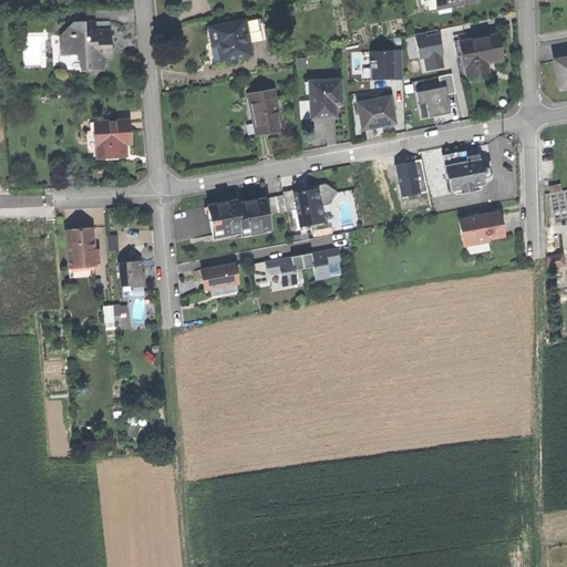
[(85,60),(86,69),(100,68),(100,53),(110,53),(109,38),(109,21),(93,21),(93,29),(79,30),(70,22),(59,35),(60,54),(79,53),(79,60),(85,60)]
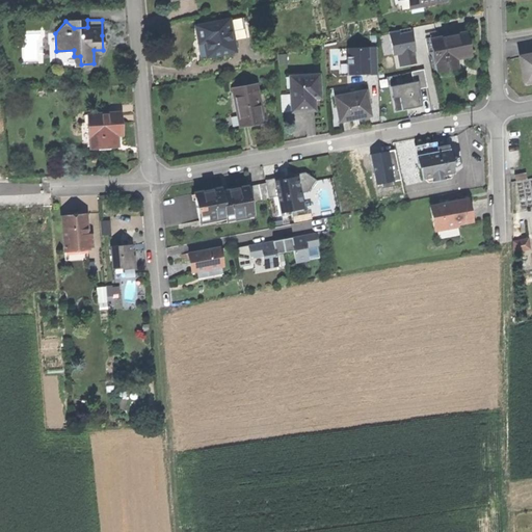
[(198,37),(200,45),(206,44),(208,58),(233,53),(231,42),(234,42),(230,21),(213,24),(214,27),(207,28),(207,25),(196,27),(198,37)]
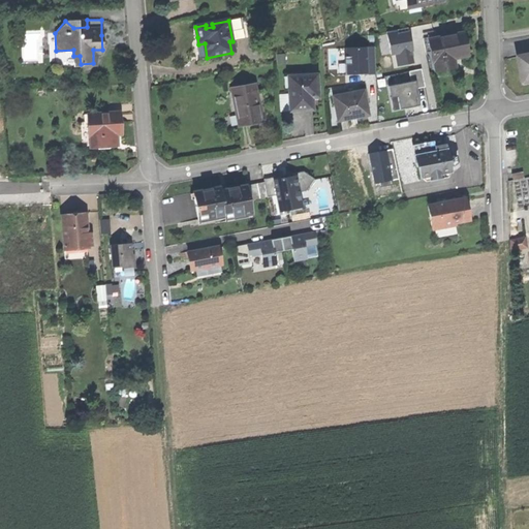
[(414,50),(410,27),(387,31),(392,54),(397,54),(399,65),(414,63),(412,51),(414,50)]
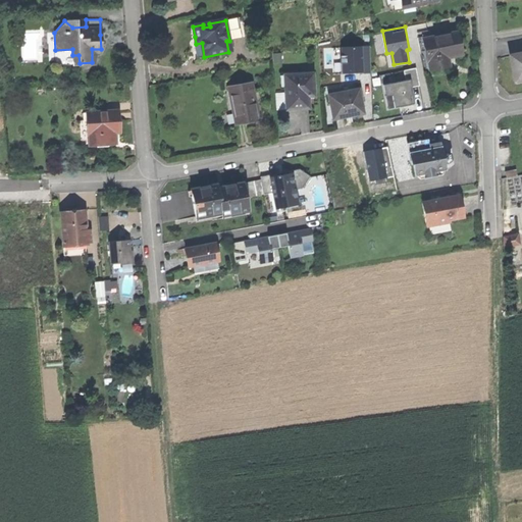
[(426,55),(430,71),(450,67),(449,59),(448,56),(461,54),(459,44),(457,33),(423,40),(426,55)]
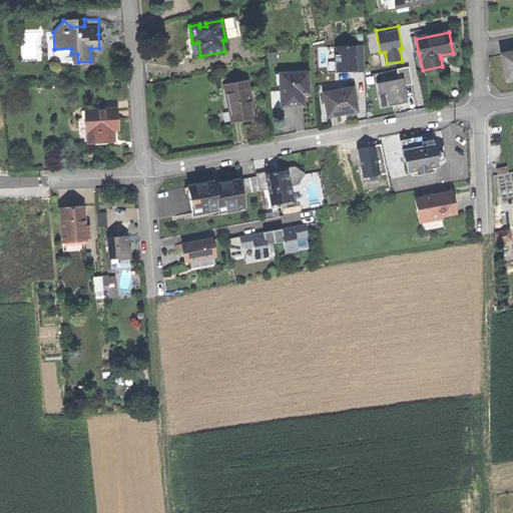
[(192,57),(200,56),(198,42),(192,43),(189,44),(192,57)]
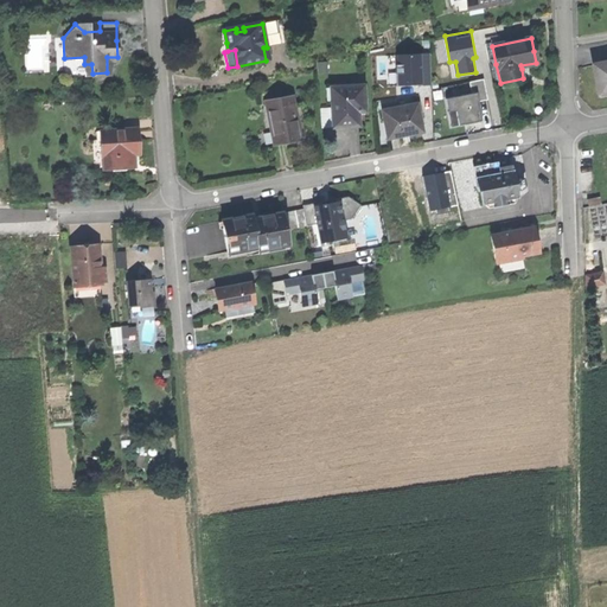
[(433,84),(430,52),(395,55),(397,85),(433,84)]
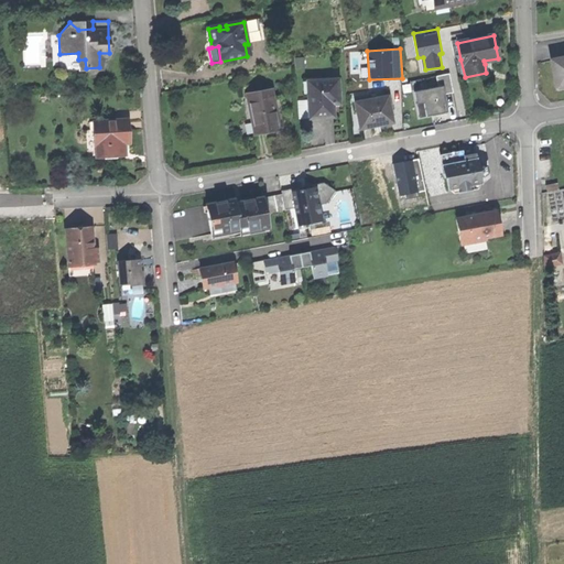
[(563,58),(552,61),(556,88),(563,87),(563,58)]
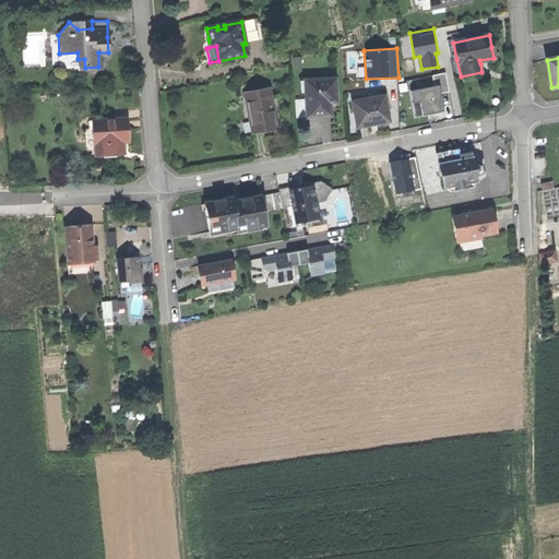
[(437,86),(409,92),(413,104),(419,103),(421,116),(439,111),(438,104),(440,103),(438,94),(453,91),(449,72),(435,75),(437,86)]
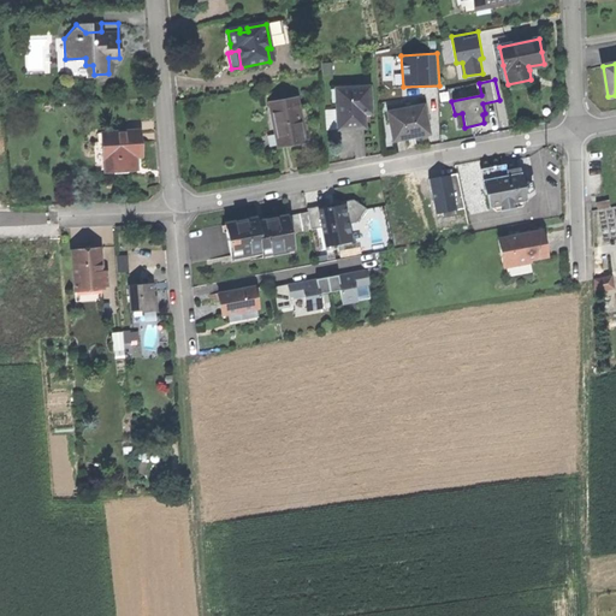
[(337,102),(339,130),(353,129),(366,128),(365,113),(372,113),(371,88),(337,89),(337,102)]
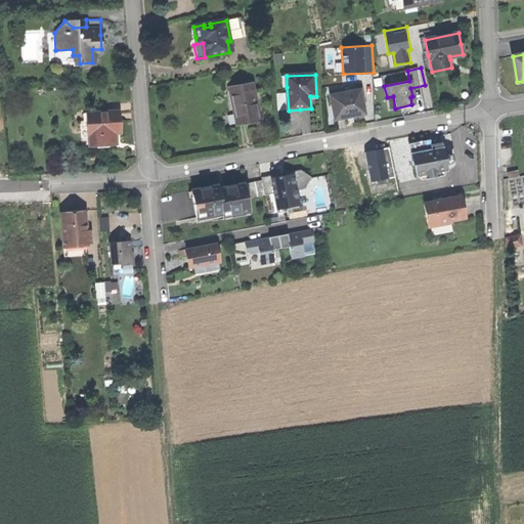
[(230,89),(237,124),(248,122),(259,120),(253,85),(230,89)]
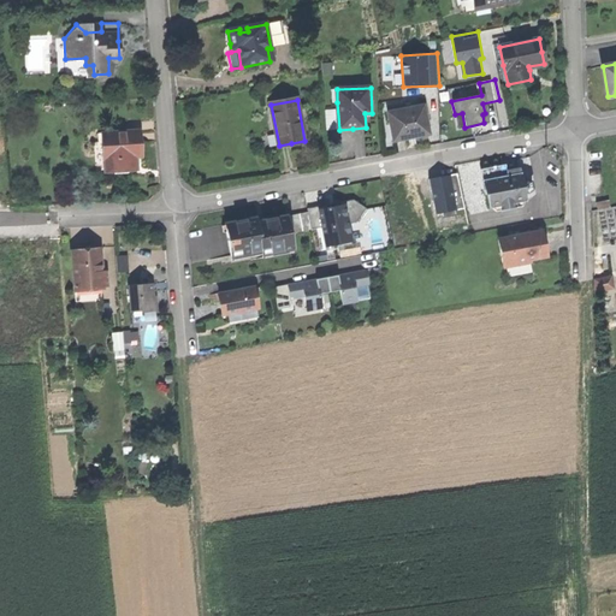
[(389,113),(395,142),(408,138),(407,137),(412,136),(416,135),(416,137),(430,135),(425,107),(389,113)]
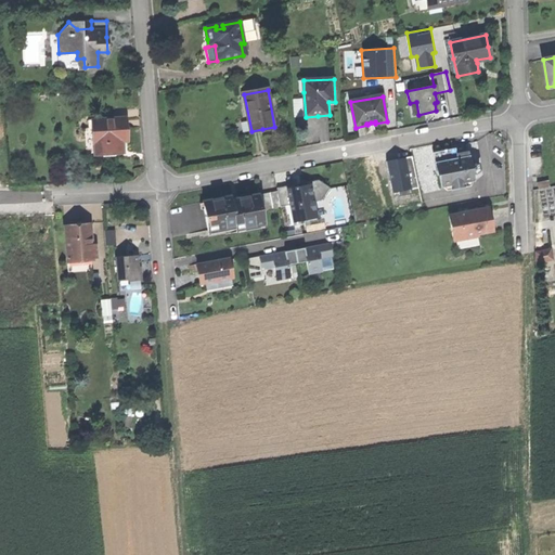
[(91,119),(94,154),(123,153),(121,141),(121,129),(127,129),(126,117),(91,119)]
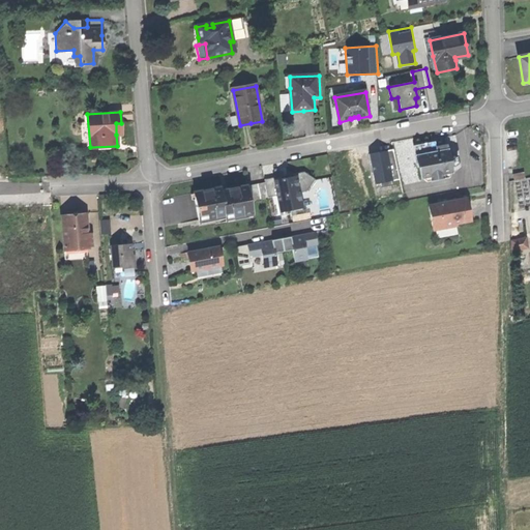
[(431,153),(416,155),(419,168),(422,167),(423,177),(429,182),(450,178),(452,171),(451,167),(455,166),(459,163),(458,155),(453,155),(451,144),(437,146),(438,151),(431,153)]
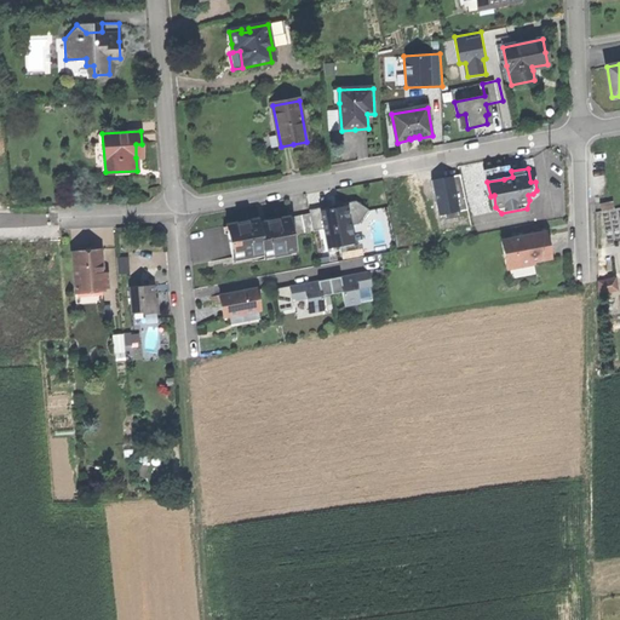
[(468,208),(460,174),(446,177),(432,179),(438,216),(445,214),(445,219),(459,217),(458,210),(468,208)]
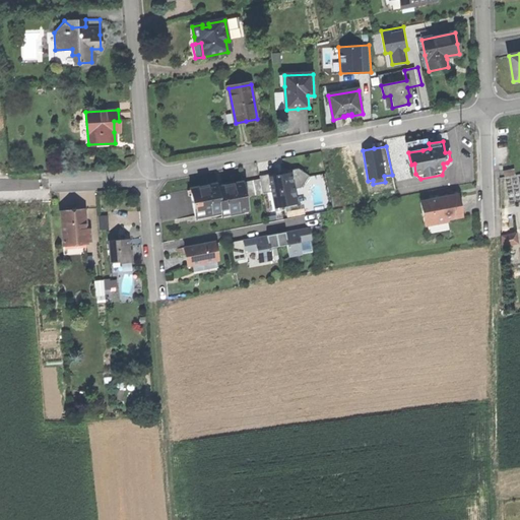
[(261,179),(263,193),(272,192),(275,207),(298,203),(295,188),(301,187),(309,176),(299,169),(288,171),(288,174),(282,175),(277,176),(277,173),(260,176),(261,179)]
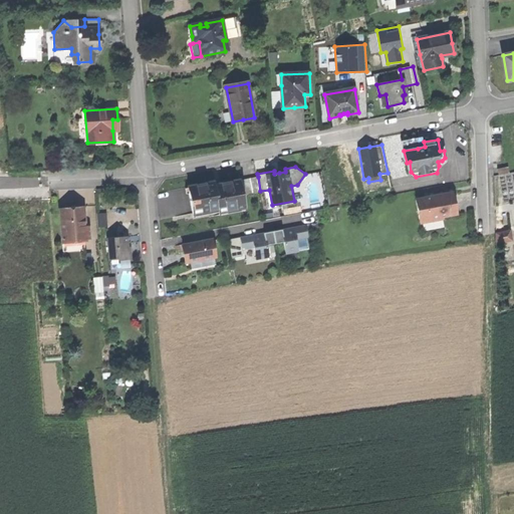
[(261,193),(260,191),(258,177),(243,180),(246,195),(261,193)]
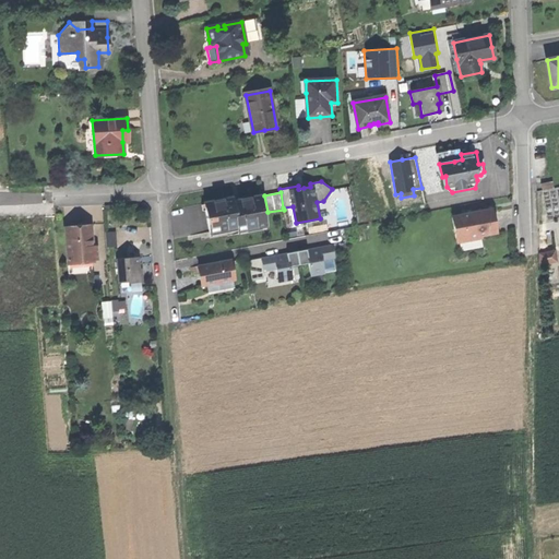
[(205,202),(211,233),(238,227),(238,230),(268,225),(261,195),(245,199),(234,201),(233,197),(205,202)]
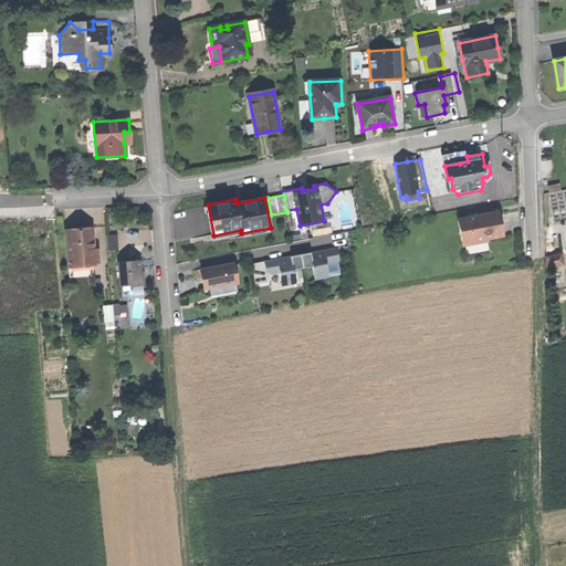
[(459,220),(463,245),(490,241),(489,237),(504,234),(502,223),(501,212),(459,220)]
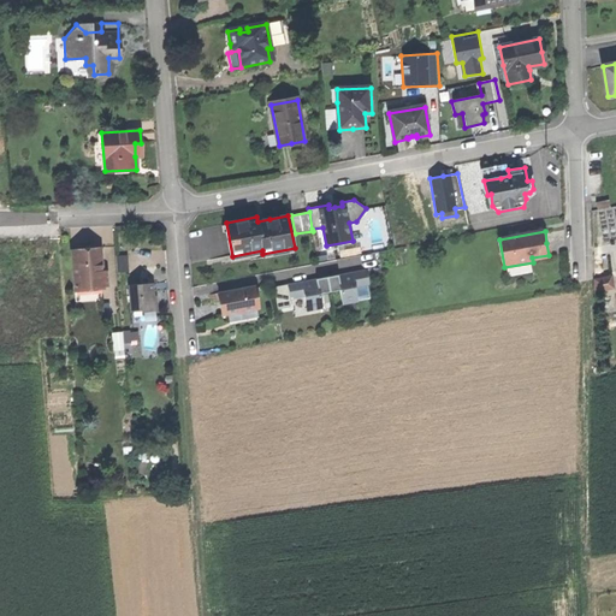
[(72,254),(73,286),(90,285),(90,290),(100,289),(102,289),(102,286),(107,286),(107,276),(101,277),(101,272),(100,253),(86,254),(72,254)]
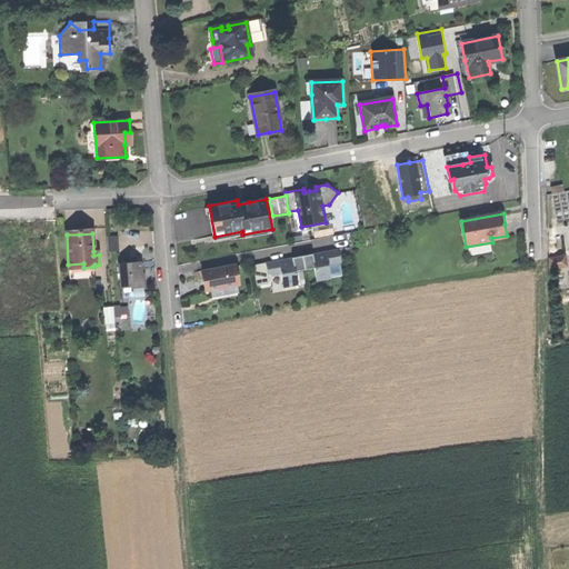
[(107,237),(108,252),(118,252),(117,237),(107,237)]
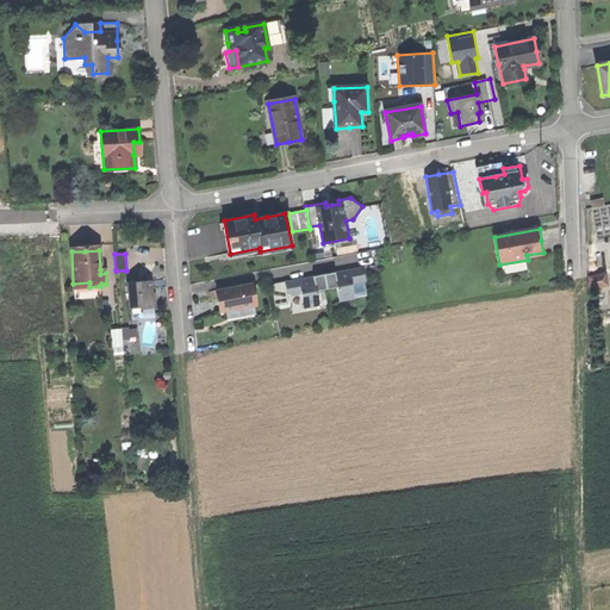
[(335,273),(323,274),(325,288),(337,287),(340,302),(354,299),(352,284),(365,281),(362,267),(346,271),(346,273),(335,275),(335,273)]
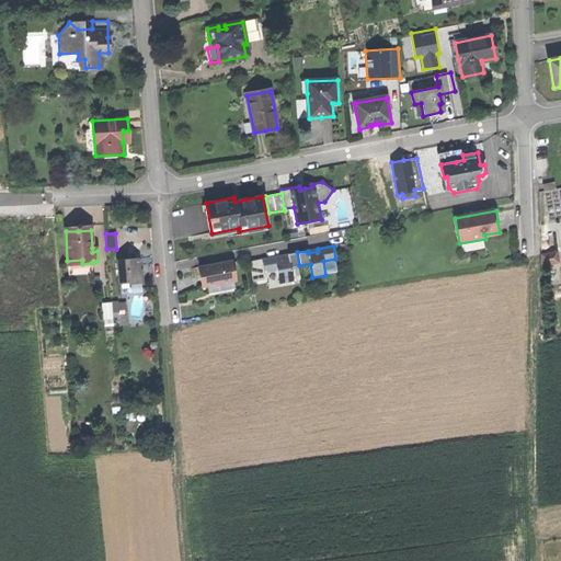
[(540,254),(542,266),(559,264),(557,251),(540,254)]
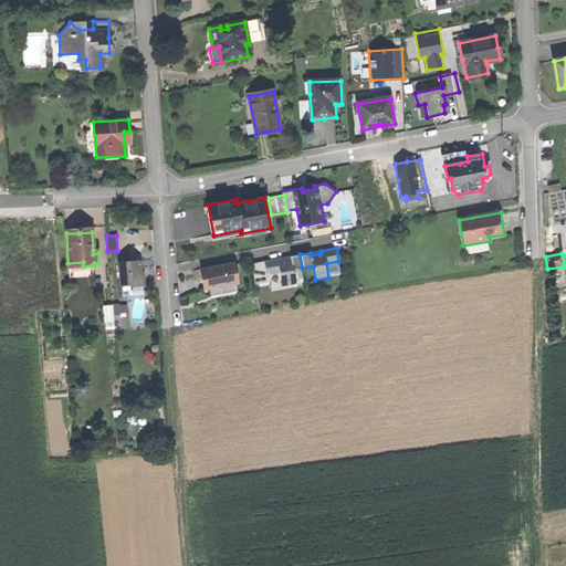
[(302,268),(300,254),(291,257),(291,260),(281,261),(281,259),(264,261),(266,275),(280,272),(282,286),(296,283),(293,270),(302,268)]
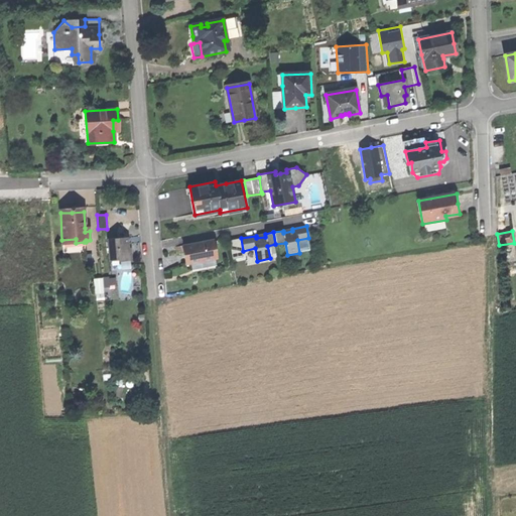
[(108,239),(109,261),(129,260),(129,251),(129,244),(126,245),(125,238),(108,239)]
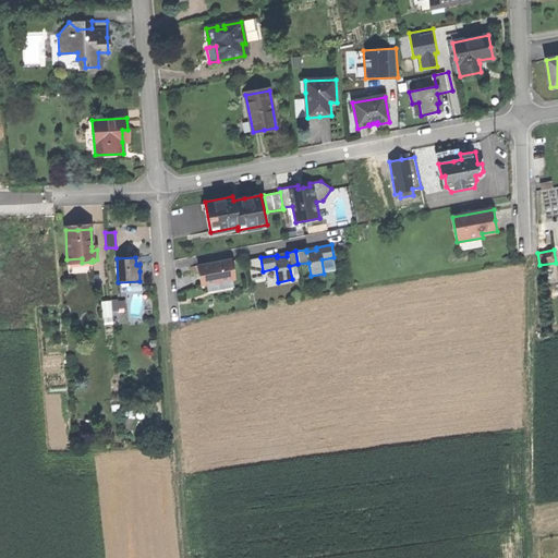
[(201,275),(203,284),(234,279),(231,259),(199,265),(201,275)]
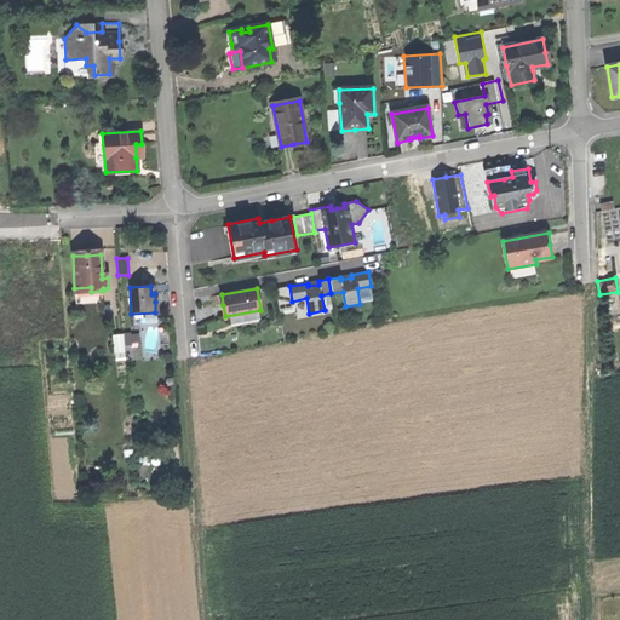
[(101,303),(101,291),(91,292),(74,293),(75,304),(101,303)]
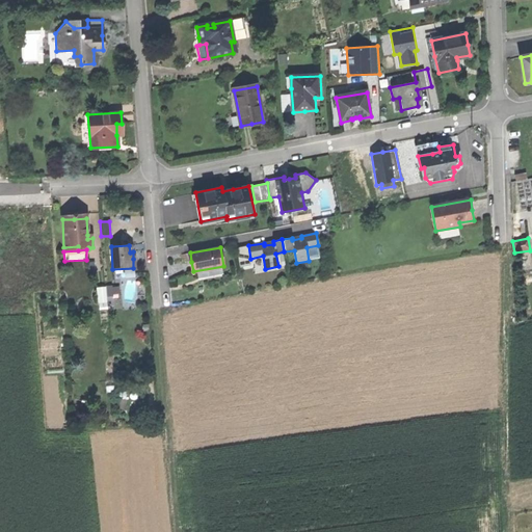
[(112,269),(113,280),(134,278),(133,268),(112,269)]
